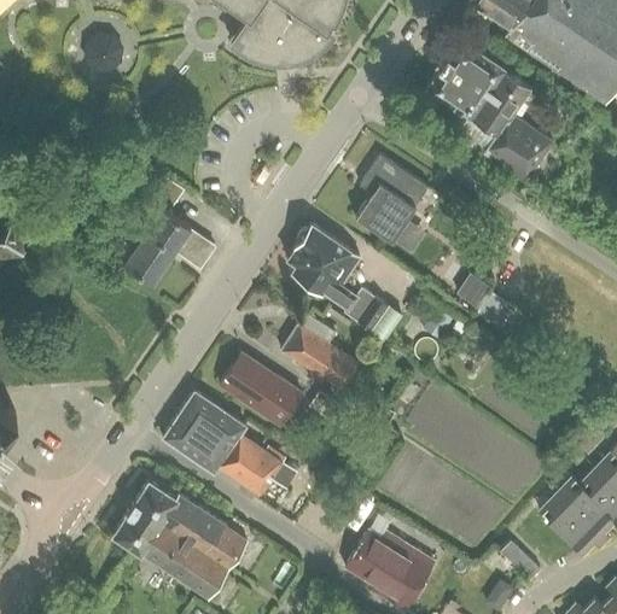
[(219,0),(249,21),(231,45),(237,50),(242,52),(244,54),(249,57),(252,58),(257,60),(261,62),(267,63),(273,64),(278,64),(284,64),(289,64),(294,63),(300,60),(304,59),(308,57),(313,54),(318,51),(321,48),(325,45),(329,41),(332,36),(327,33),(338,11),(342,0),(219,0)]
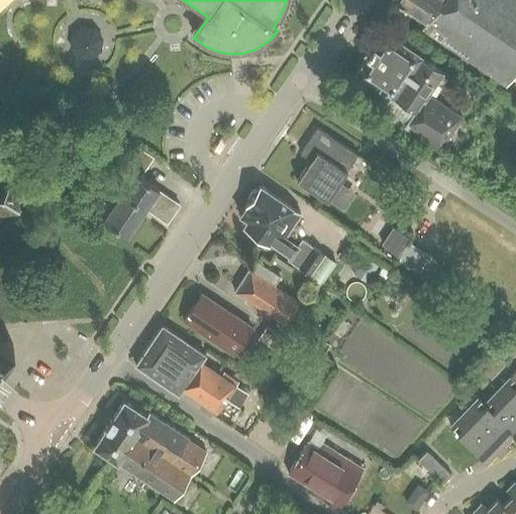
[(507,89),(515,76),(515,0),(395,0),(393,3),(427,26),(423,32),(507,89)]
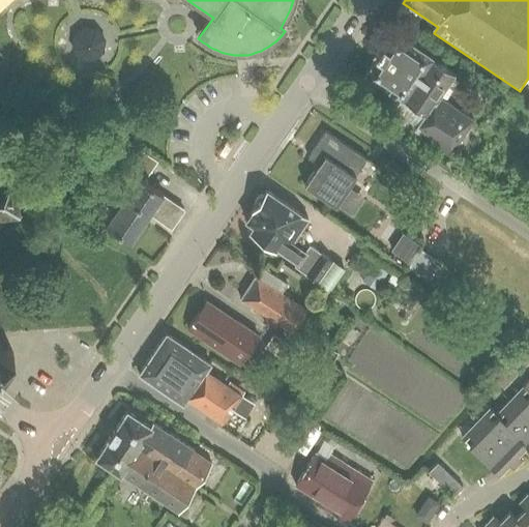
[(450,157),(473,123),(439,99),(454,77),(432,61),(433,60),(395,35),(384,52),(383,51),(376,61),(377,62),(366,78),(403,103),(404,101),(427,117),(415,133),(450,157)]
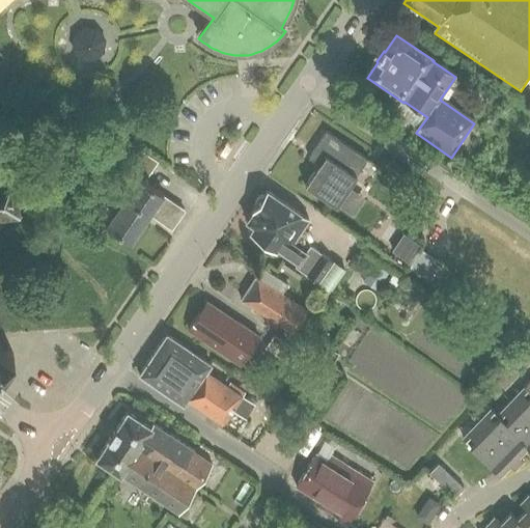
[(336,209),(367,163),(327,135),(310,161),(319,167),(306,188),(336,209)]
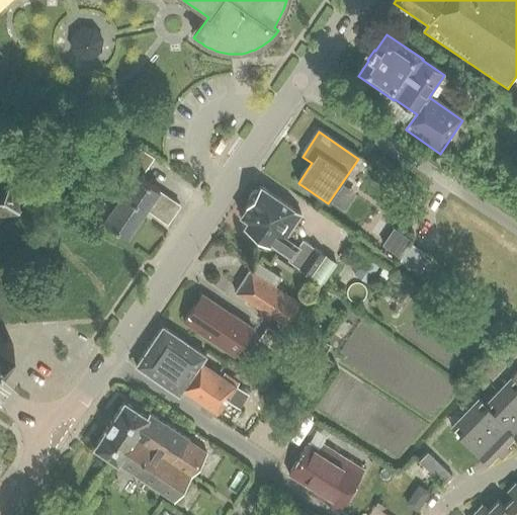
[(113,210),(104,224),(127,240),(147,212),(168,227),(181,208),(159,193),(160,192),(141,180),(154,161),(136,149),(112,183),(125,192),(113,210)]
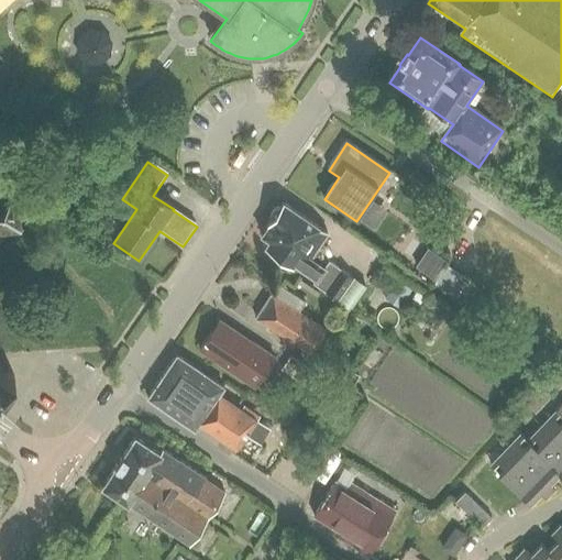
[(22,228),(24,224),(19,221),(14,183),(20,178),(17,175),(12,178),(0,179),(0,224),(17,223),(22,228)]
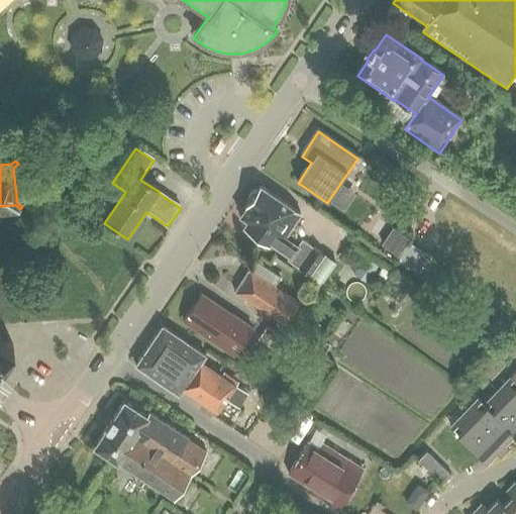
[(249,205),(241,217),(248,222),(244,227),(256,236),(259,240),(266,246),(272,245),(292,259),(289,263),(311,279),(325,259),(303,242),(299,248),(284,237),(300,214),(294,211),(294,210),(262,188),(259,191),(253,192),(248,199),(249,205)]
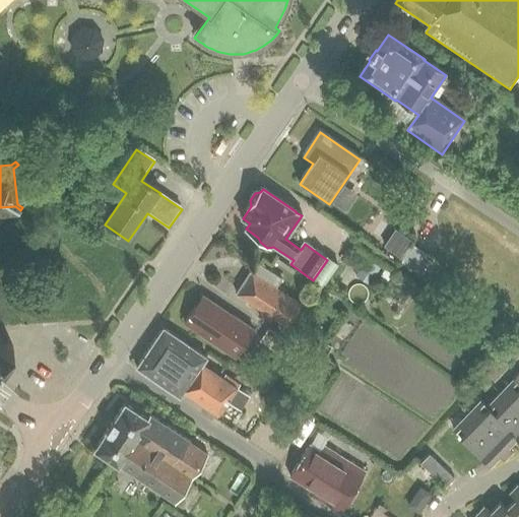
[(394,233),(384,248),(399,258),(410,243),(394,233)]
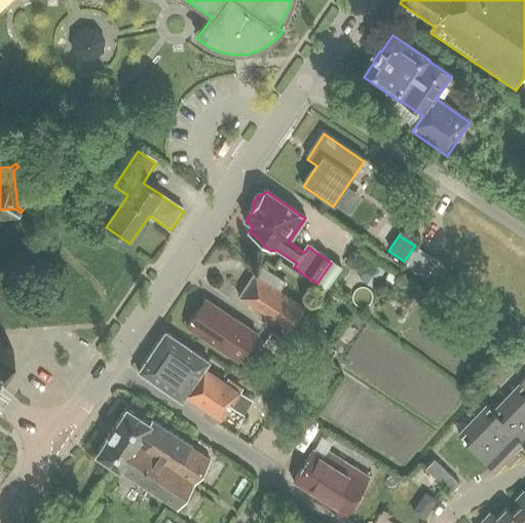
[(416,250),(405,267),(415,273),(426,257),(416,250)]
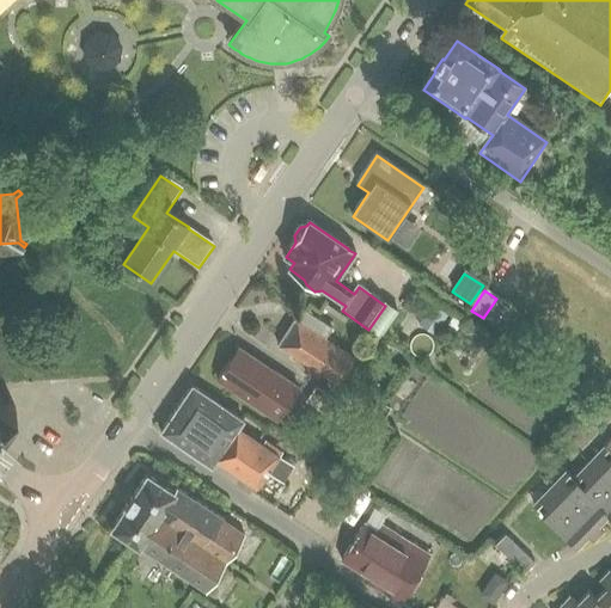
[(432,307),(426,318),(441,327),(447,318),(432,307)]
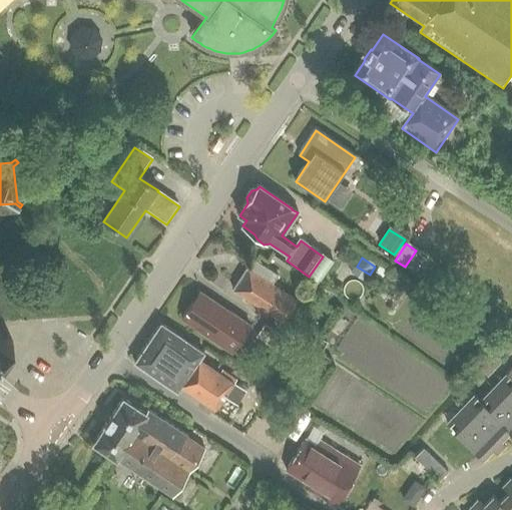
[(297,303),(273,287),(280,277),(254,261),(232,292),(238,296),(239,295),(283,324),(297,303)]
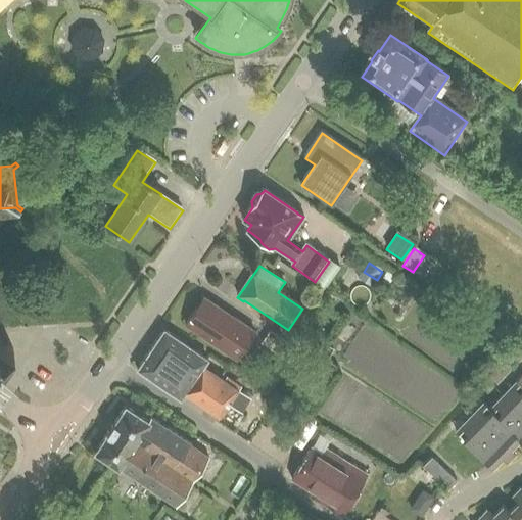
[(388,274),(382,283),(389,288),(395,279),(388,274)]
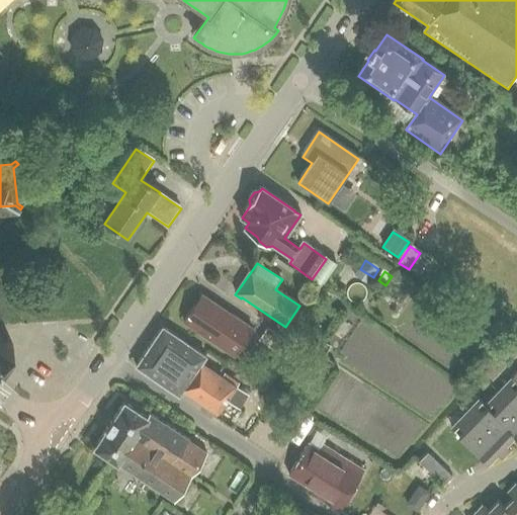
[(461,294),(456,302),(464,308),(469,299),(461,294)]
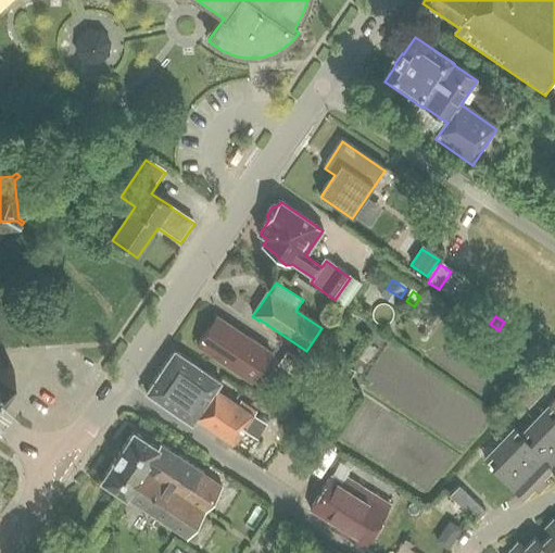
[(252,384),(272,354),(218,318),(199,348),(252,384)]
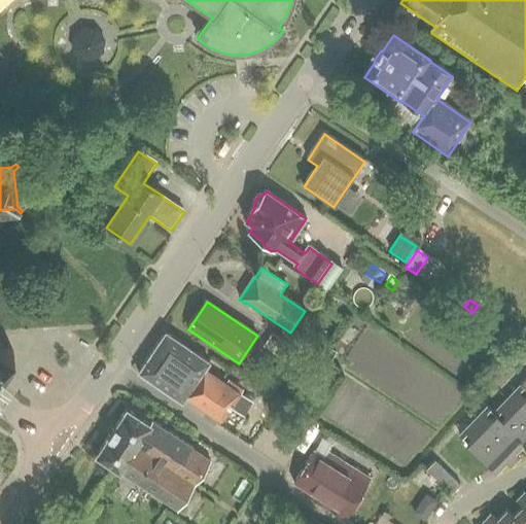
[(210,364),(167,336),(140,375),(182,404),(186,398),(223,423),(242,395),(214,377),(210,383),(202,377),(210,364)]
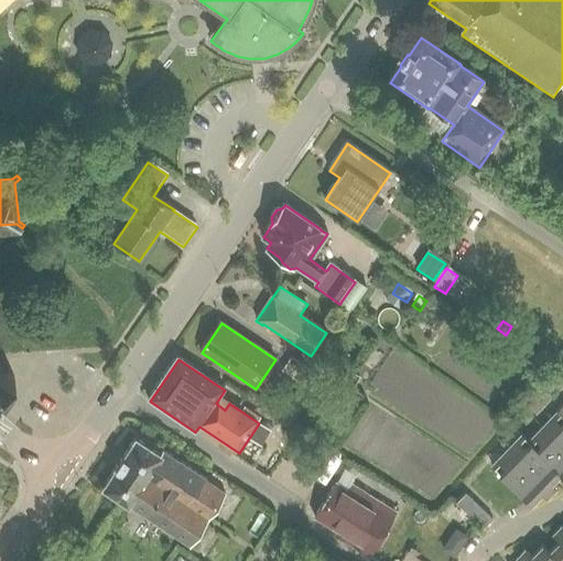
[(314,394),(323,380),(292,360),(284,373),(314,394)]
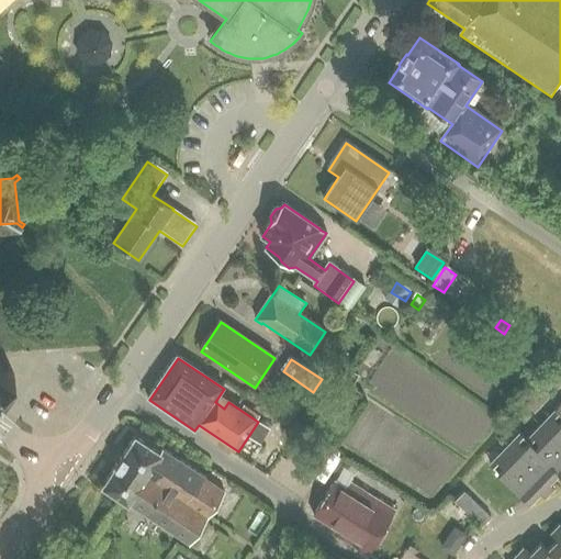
[(0,400),(14,381),(0,370),(0,400)]
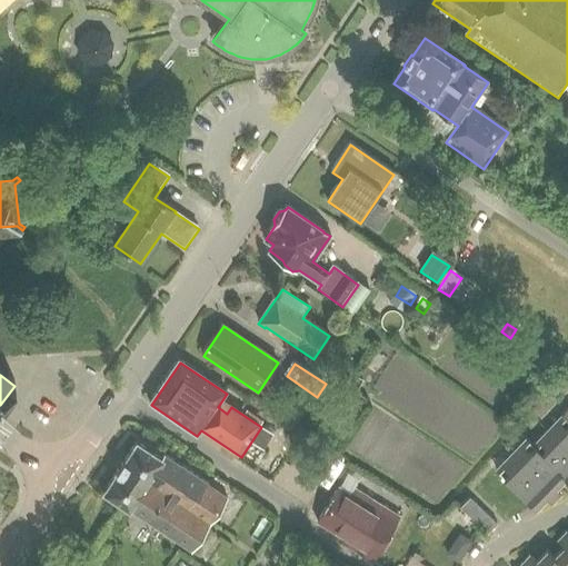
[(567,409),(561,416),(564,418),(535,448),(527,440),(496,473),(535,510),(546,499),(551,505),(560,496),(554,489),(564,478),(567,482),(567,409)]
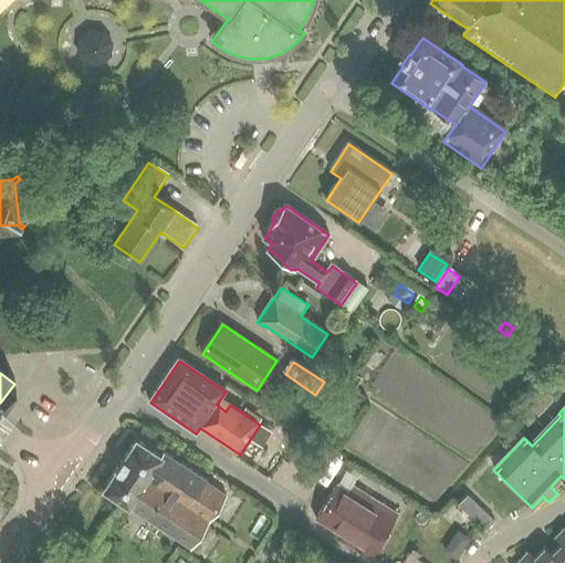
[(192,551),(227,499),(164,456),(161,460),(136,442),(103,492),(129,510),(131,509),(192,551)]
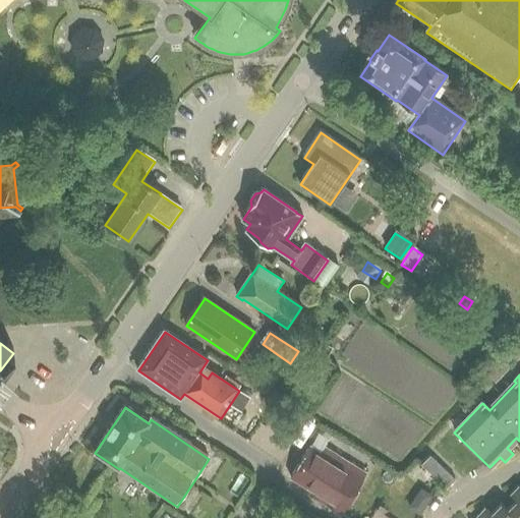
[(312,492),(310,496),(341,515),(364,476),(325,452),(323,456),(311,450),(293,479),(312,492)]
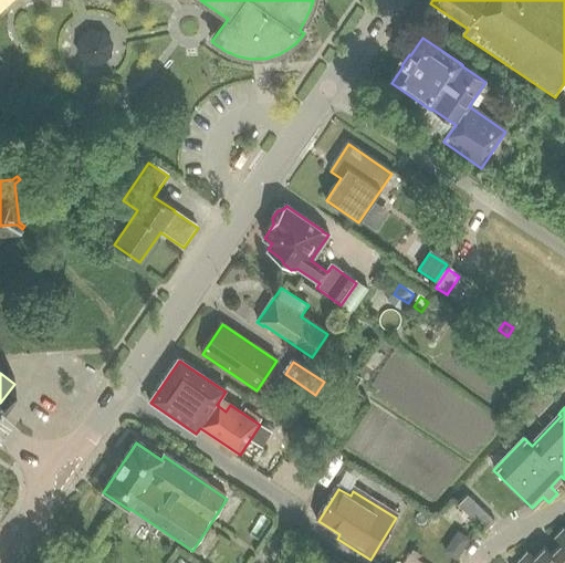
[(484,533),(493,523),(467,497),(458,507),(484,533)]
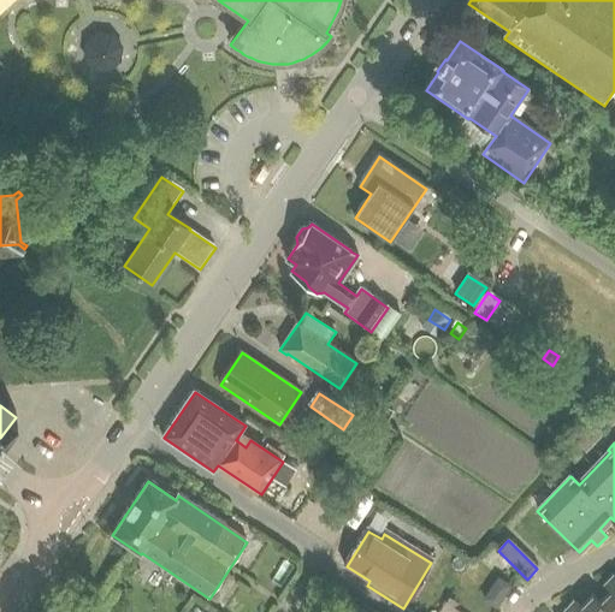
[(614,578),(613,577),(604,587),(611,594),(601,605),(592,596),(580,610),(573,602),(566,611),(614,611),(614,578)]
